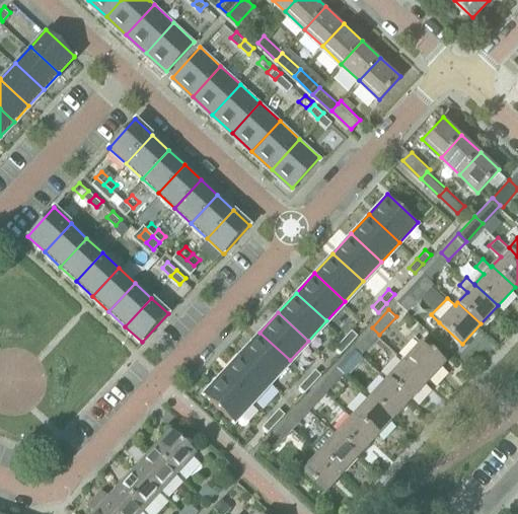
[(352,327),(344,337),(350,343),(358,334),(352,327)]
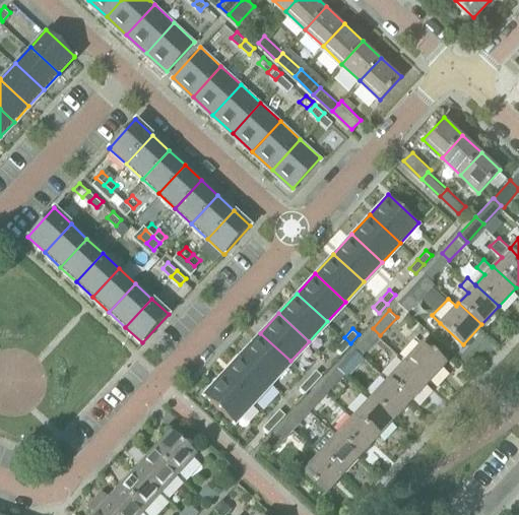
[(364,353),(380,335),(373,328),(355,346),(364,353)]
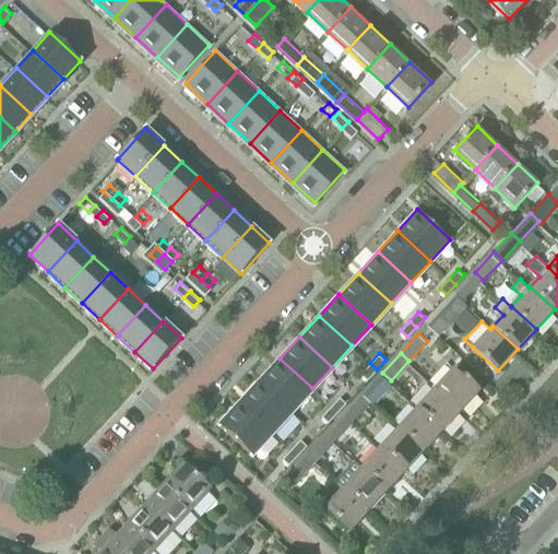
[(280,358),(260,379),(293,410),(312,388),(280,358)]
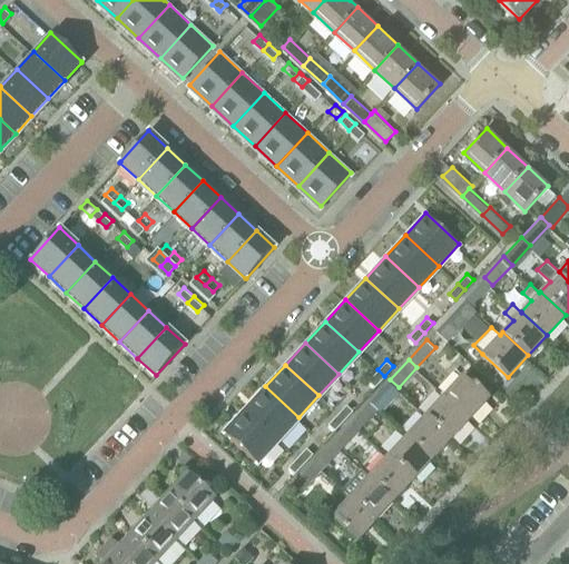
[(378,369),(369,379),(375,385),(384,376),(378,369)]
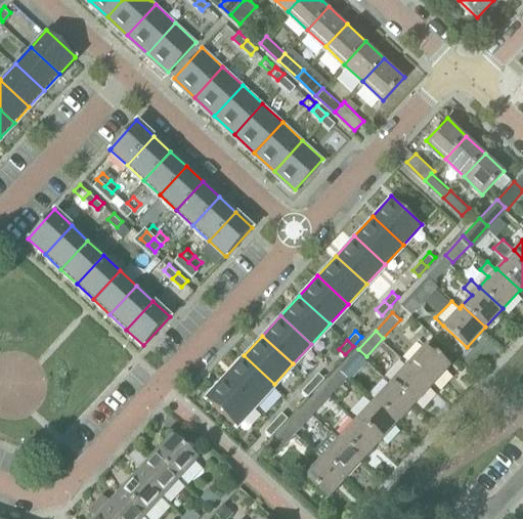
[(409,362),(432,383),(450,364),(428,343),(409,362)]
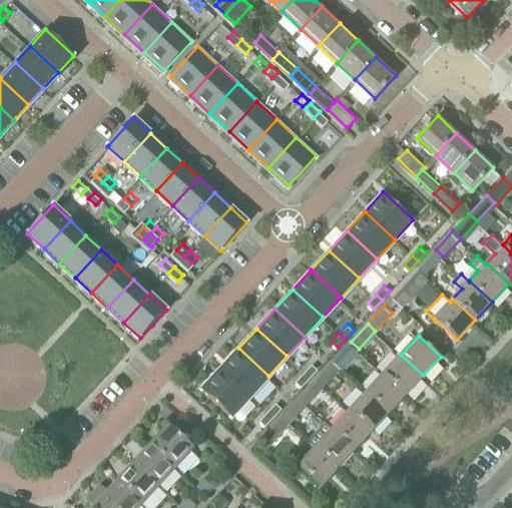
[(351,342),(343,351),(351,359),(360,350),(359,349),(351,342)]
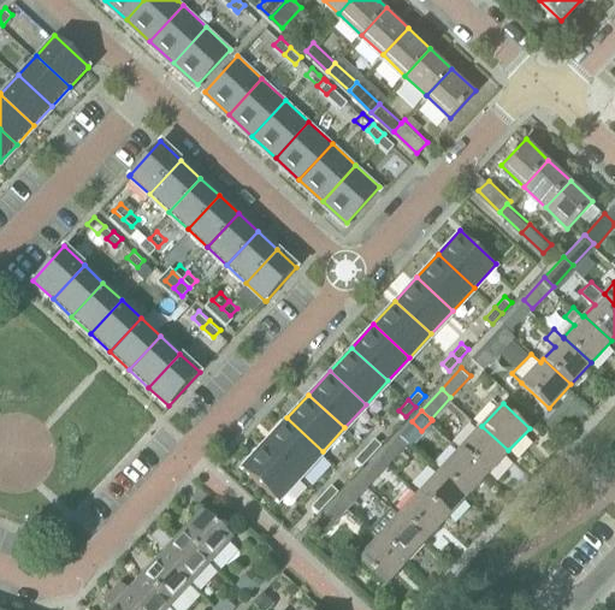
[(287,418),(265,442),(301,474),(323,451),(287,418)]
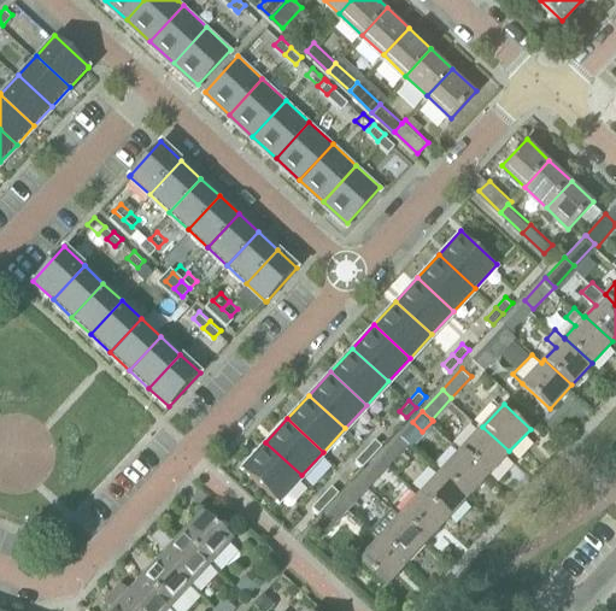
[(490,474),(509,451),(482,427),(462,448),(490,474)]
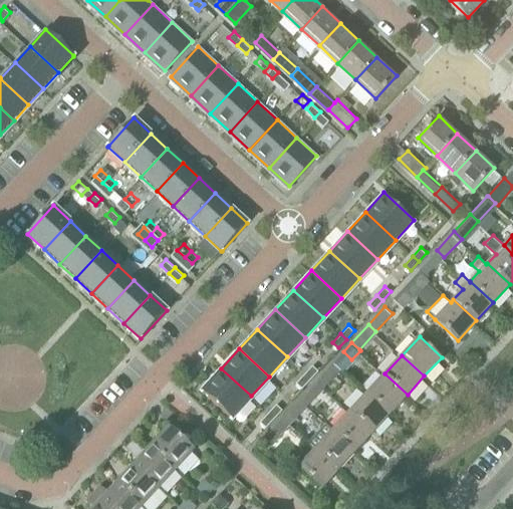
[(320,366),(313,360),(307,366),(314,373),(318,369),(320,366)]
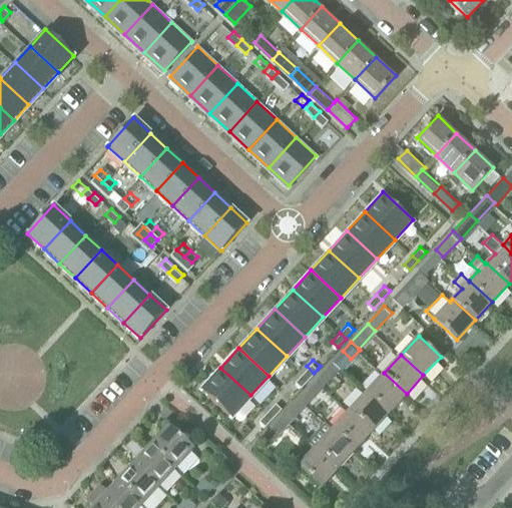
[(325,385),(342,367),(334,360),(317,379),(325,385)]
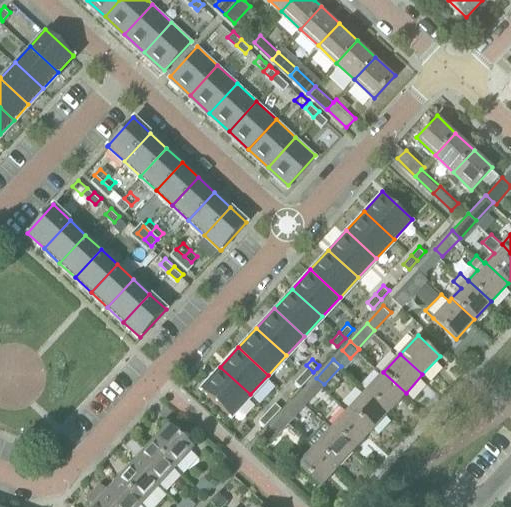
[(220,367),(201,387),(231,414),(250,394),(220,367)]
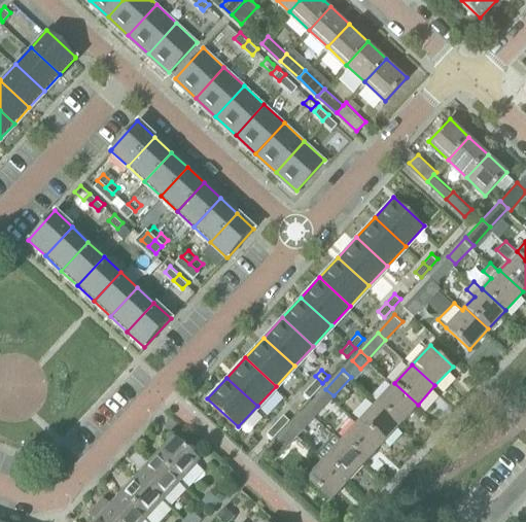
[(312,383),(304,392),(310,397),(314,392),(318,388),(312,383)]
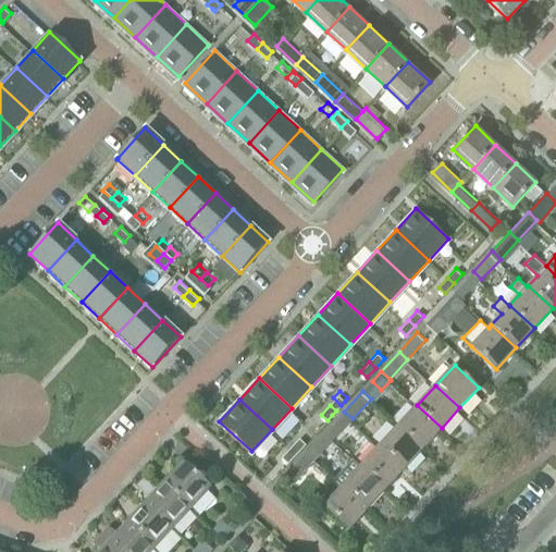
[(423,448),(442,428),(417,405),(399,425),(423,448)]
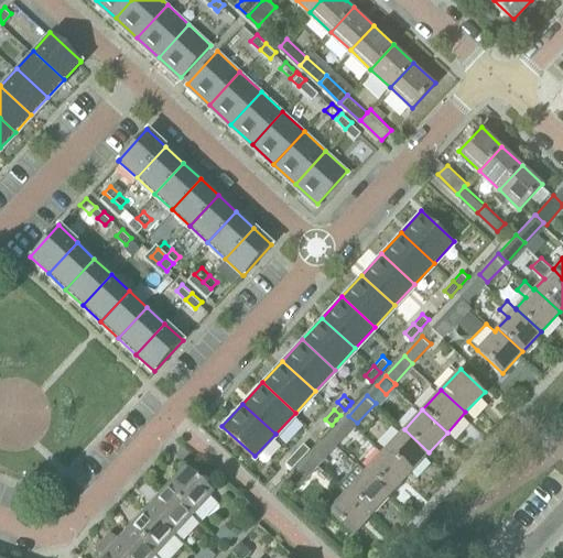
[(337,444),(357,423),(348,416),(329,436),(337,444)]
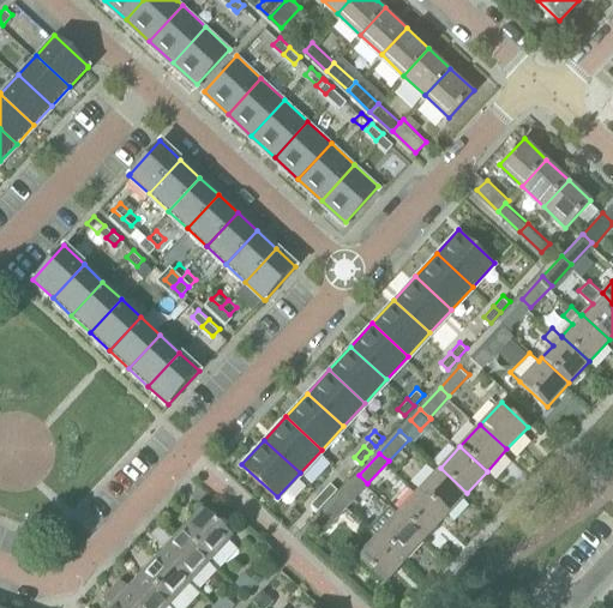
[(446,515),(467,493),(440,468),(420,489),(446,515)]
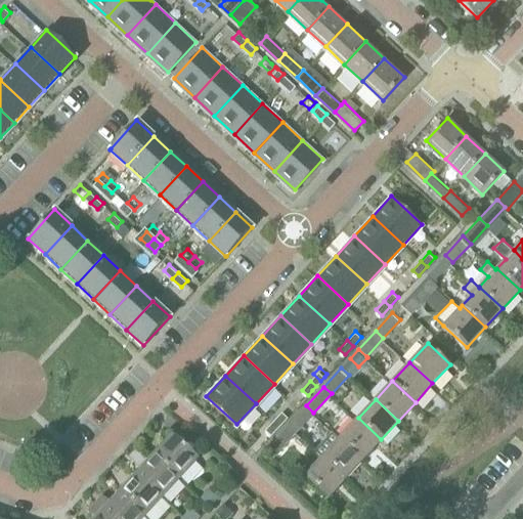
[(297,431),(313,413),(306,405),(289,424),(297,431)]
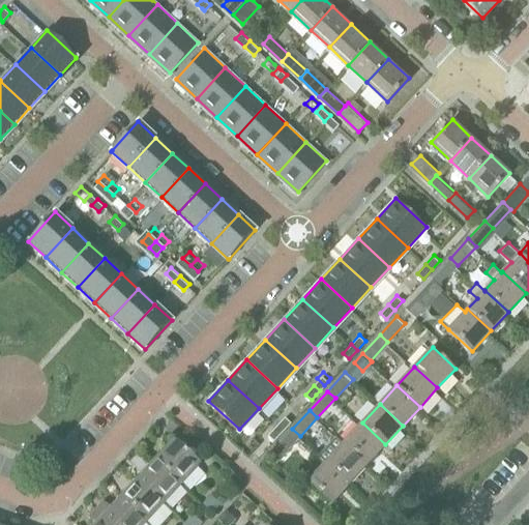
[(285,415),(276,425),(283,430),(291,420),(285,415)]
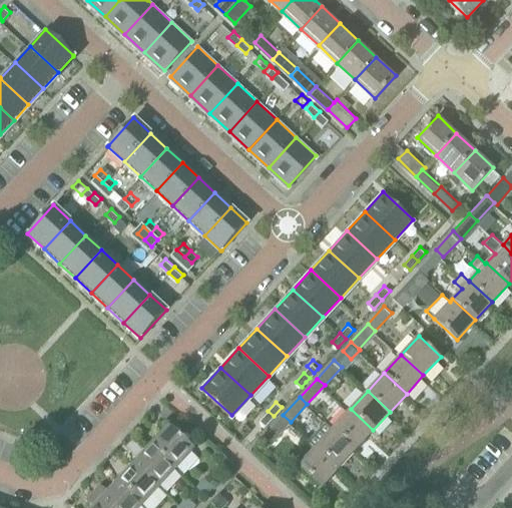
[(355,449),(373,430),(351,409),(333,428),(355,449)]
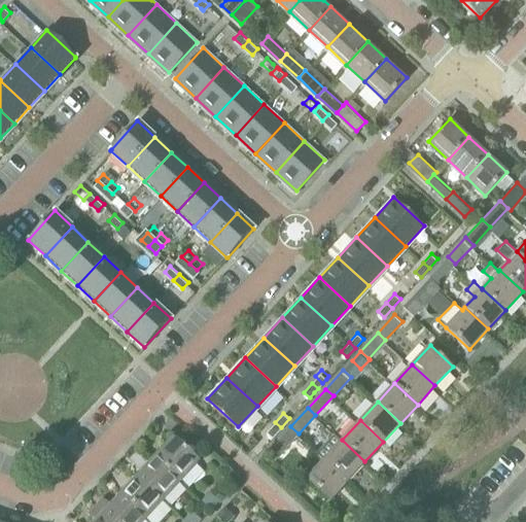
[(275,422),(267,431),(273,437),(281,427),(275,422)]
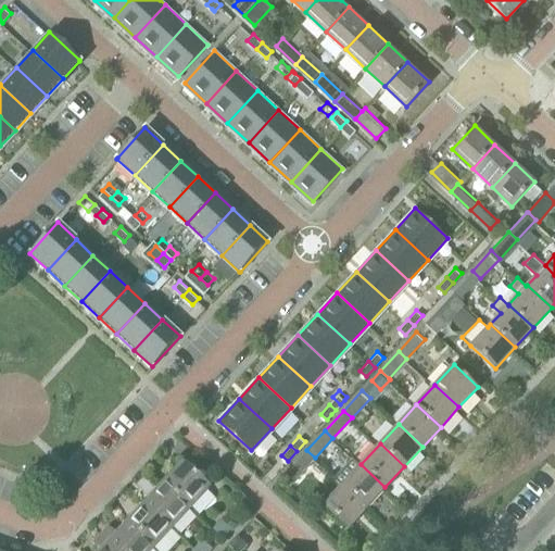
[(295,478),(315,458),(306,450),(288,471),(295,478)]
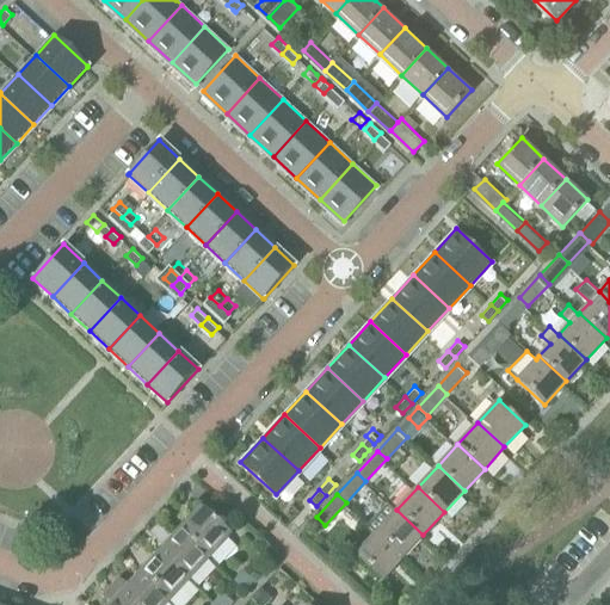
[(367,522),(377,531),(376,531),(404,556),(423,535),(396,510),(387,500),(367,522)]
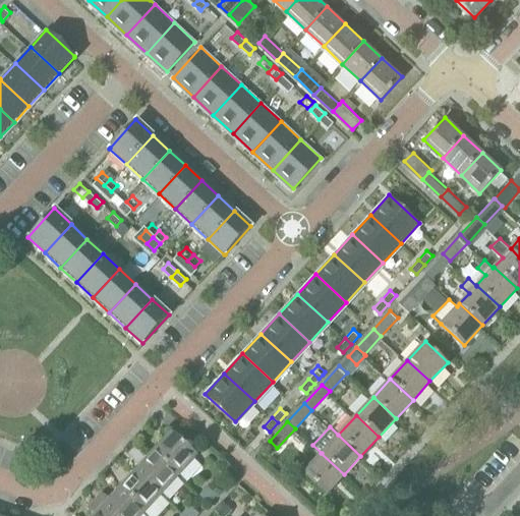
[(153,450),(179,473),(195,455),(170,432),(153,450)]
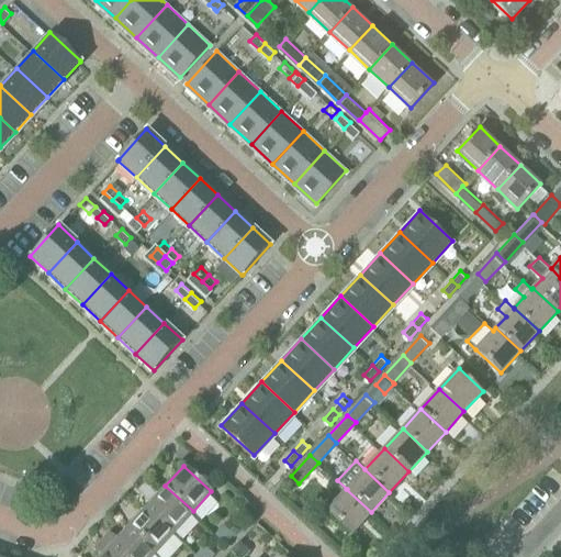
[(175,531),(193,511),(165,486),(146,505),(175,531)]
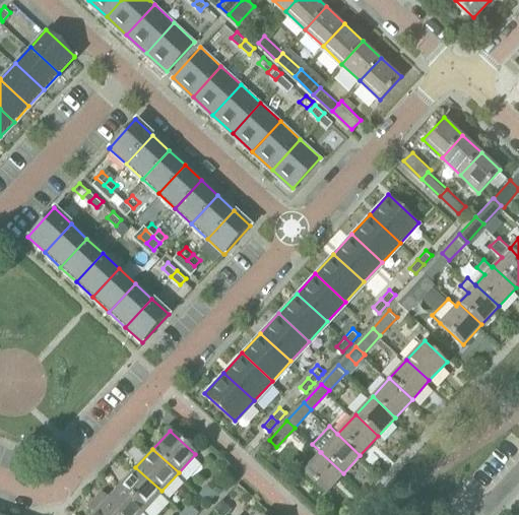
[(325,493),(343,473),(320,452),(303,471),(325,493)]
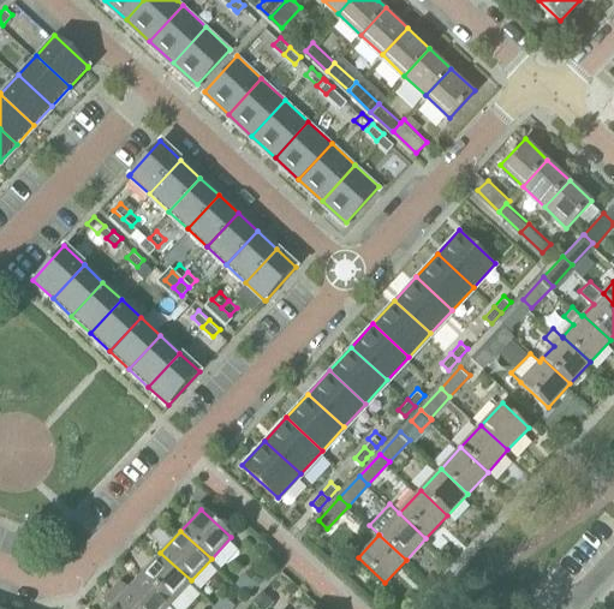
[(171,602),(191,580),(160,553),(141,573),(171,602)]
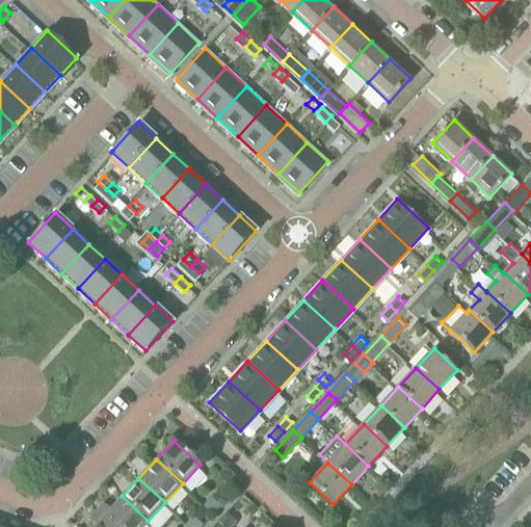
[(213,511),(221,503),(218,501),(222,497),(215,491),(212,495),(204,503),(213,511)]
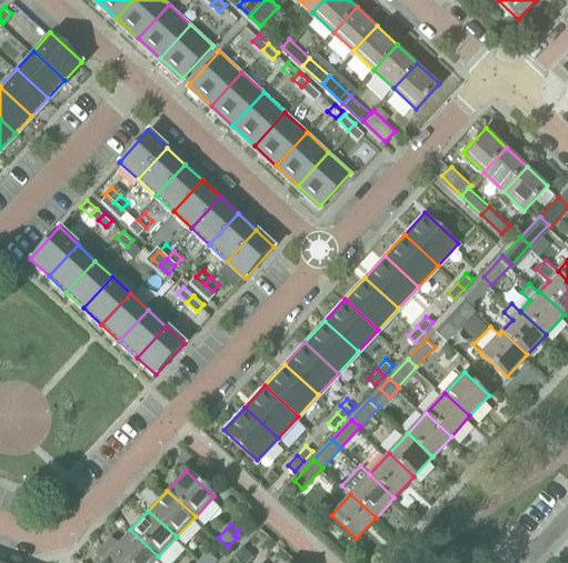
[(103,543),(125,562),(151,562),(158,556),(130,530),(120,541),(113,535),(109,540),(108,539),(103,543)]
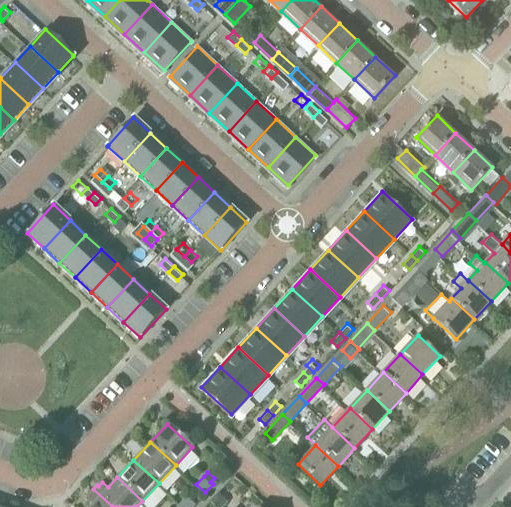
[(92,504),(89,506),(112,506),(93,489),(89,494),(90,494),(86,498),(92,504)]
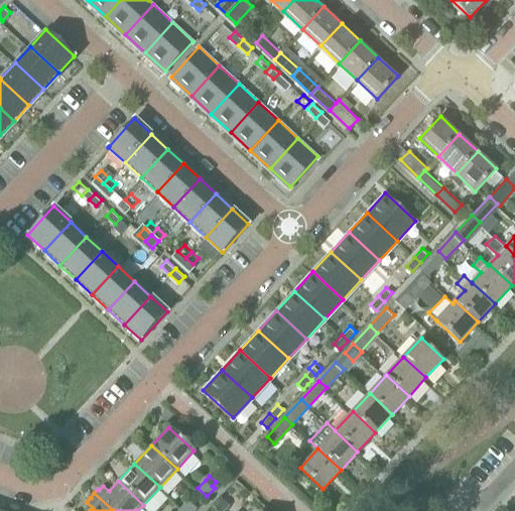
[(221,493),(214,501),(222,508),(229,501),(221,493)]
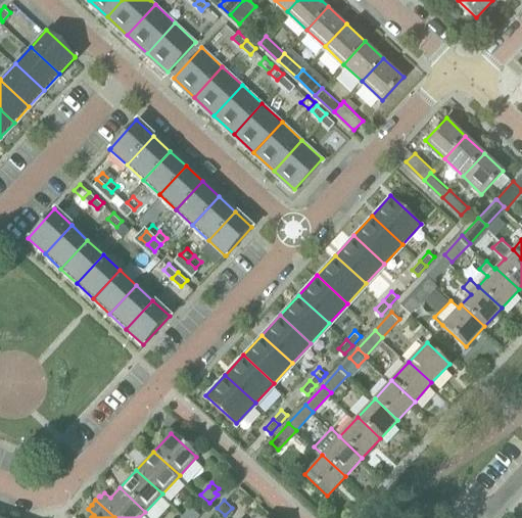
[(183,513),(188,517),(195,517),(200,513),(191,505),(183,513)]
